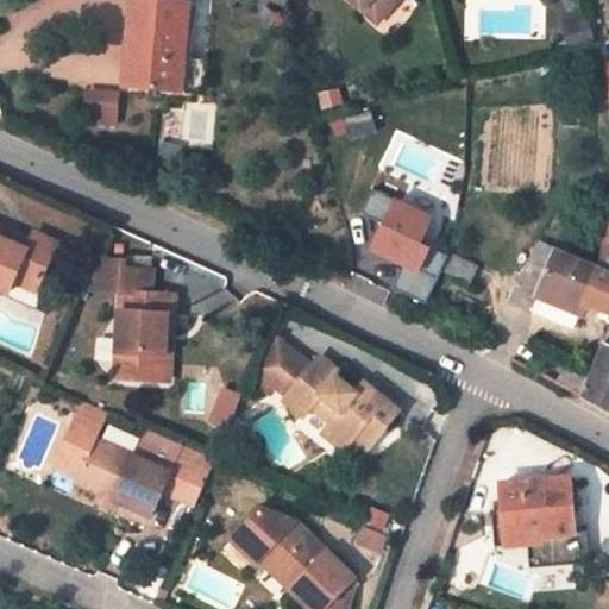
[(190,4),(154,0),(132,0),(129,46),(133,46),(130,86),(184,90),(186,66),(190,4)]
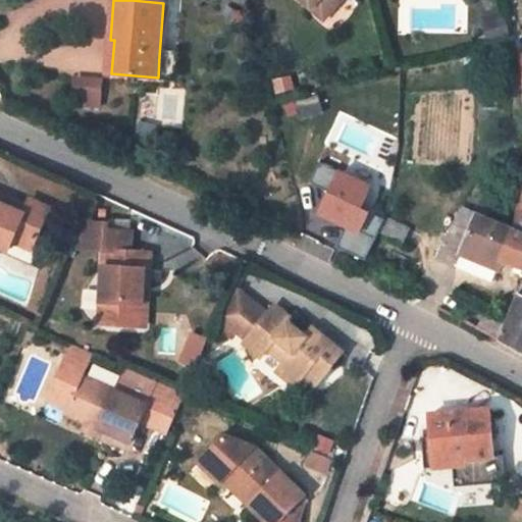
[(302,0),(312,8),(318,0),(326,0),(335,7),(341,0),(302,0)]
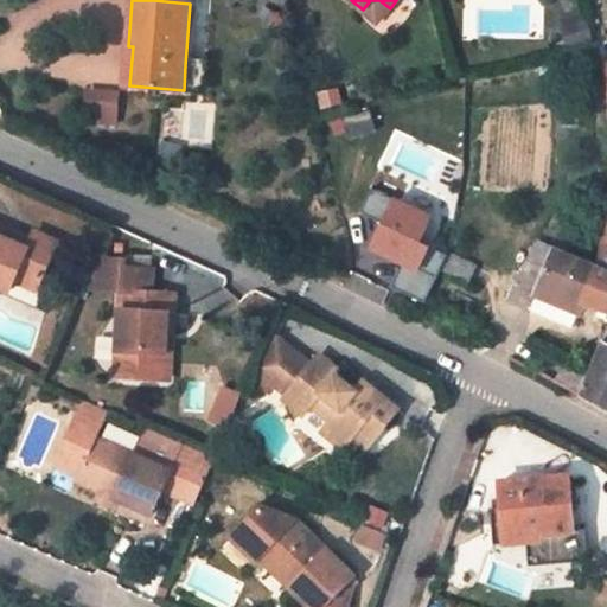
[(390,8),(379,0),(370,0),(363,10),(377,23),(390,8)]
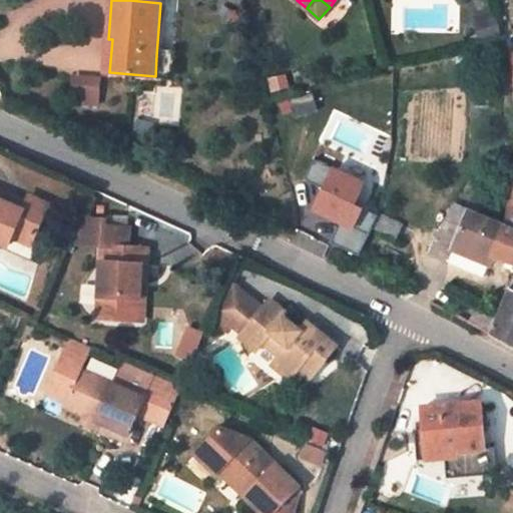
[(99,98),(98,74),(72,75),(73,99),(99,98)]
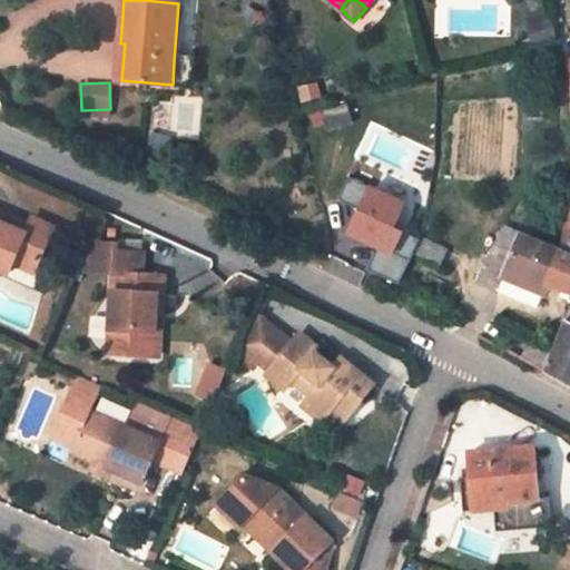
[(428,177),(400,172),(397,190),(430,198),(431,189),(426,189),(428,185),(428,177)]
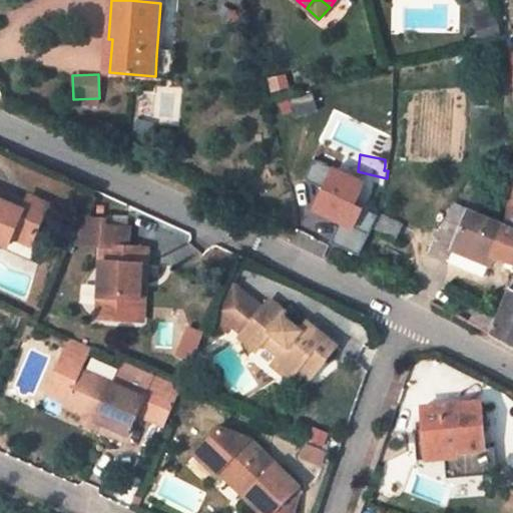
[(381,198),(363,191),(356,186),(352,193),(361,197),(357,203),(375,211),(381,198)]
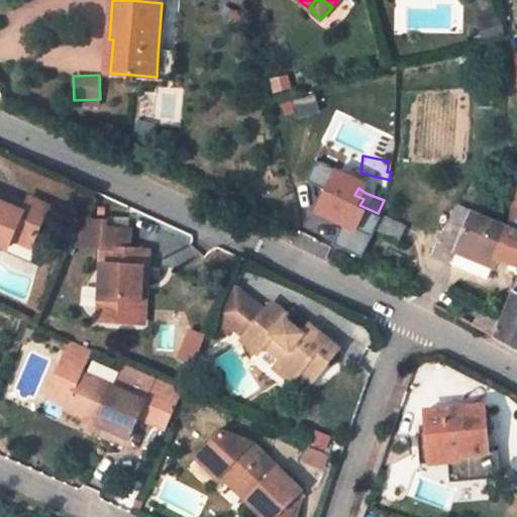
[(18,201),(0,192),(0,201),(15,208),(18,201)]
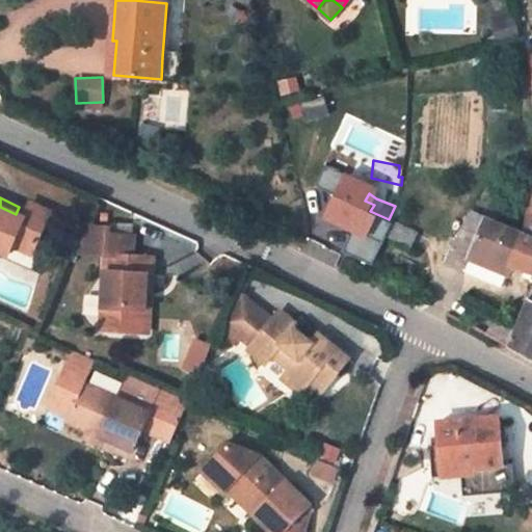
[(0,250),(9,255),(15,246),(33,254),(51,212),(31,204),(23,198),(19,207),(16,214),(0,207),(0,250)]
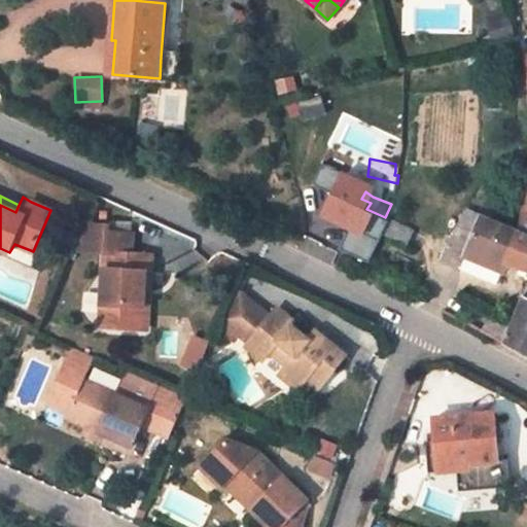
[(385,217),(366,209),(361,222),(379,231),(385,217)]
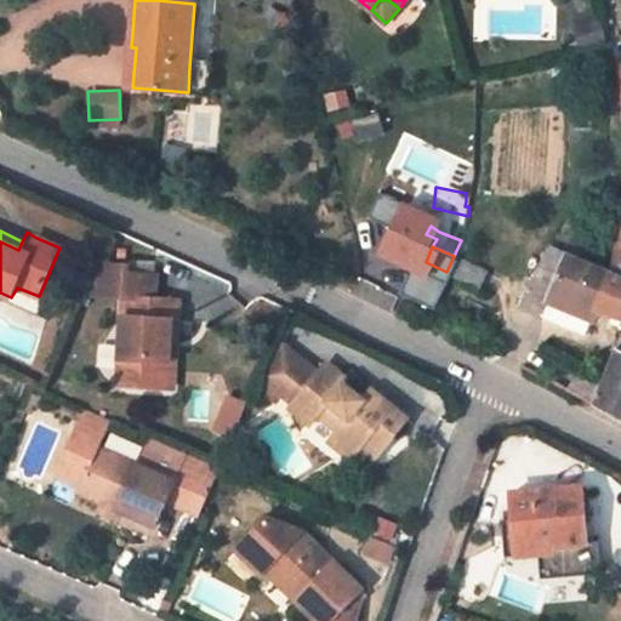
[(620,277),(615,274),(568,256),(550,248),(520,308),(539,315),(540,313),(545,300),(592,318),(596,319),(600,309),(620,314),(620,277)]
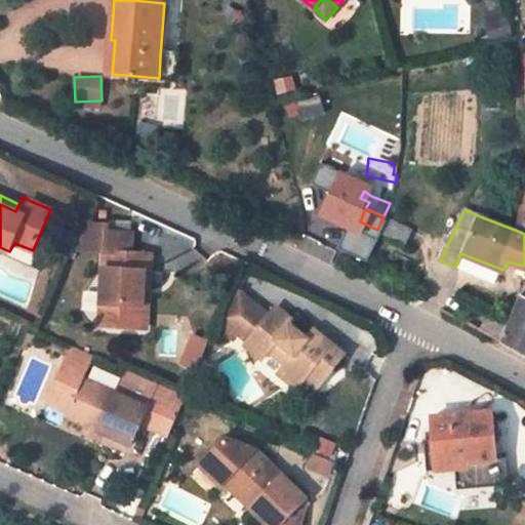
[(413,230),(390,216),(380,231),(406,244),(413,230)]
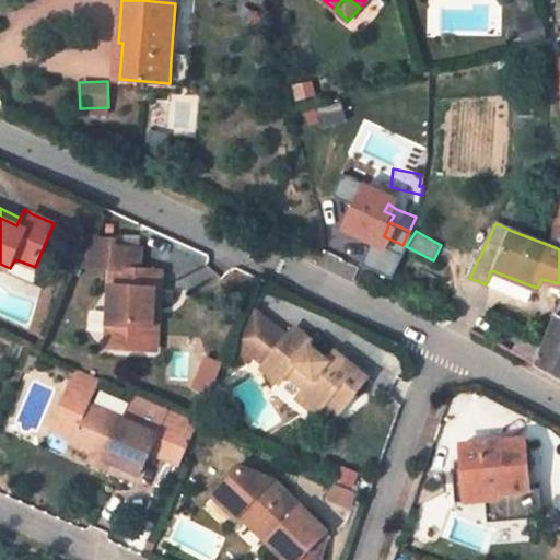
[(117,238),(92,236),(81,265),(113,267),(108,347),(152,350),(155,289),(161,289),(162,270),(140,269),(141,247),(117,246),(117,238)]
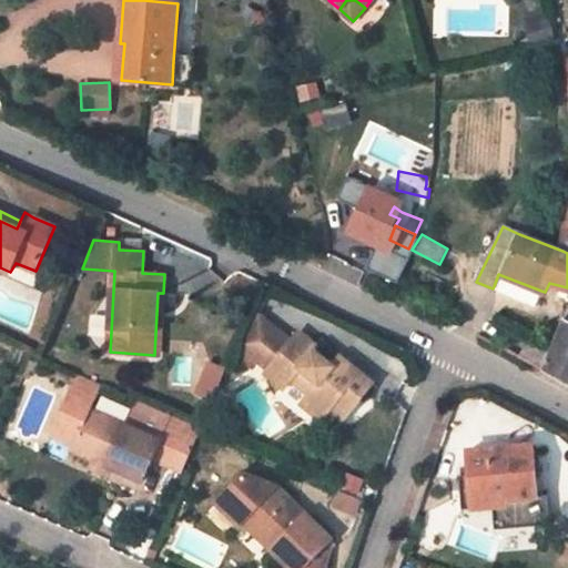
[(498,274),(494,286),(536,304),(541,291),(498,274)]
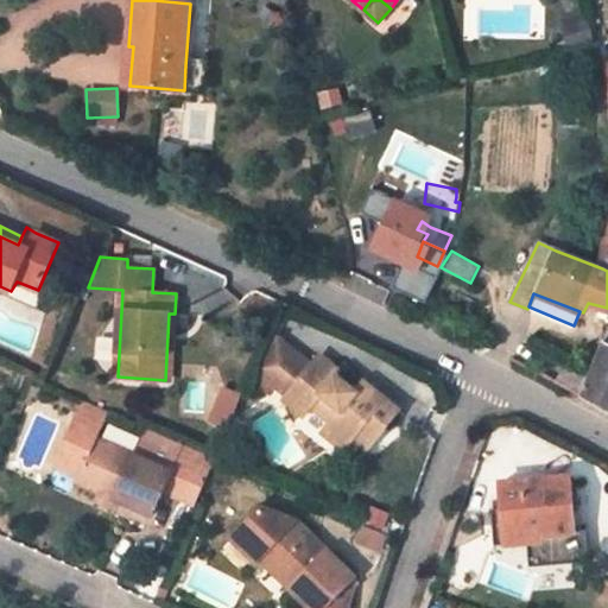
[(169,314),(165,380),(170,380),(175,314),(169,314)]
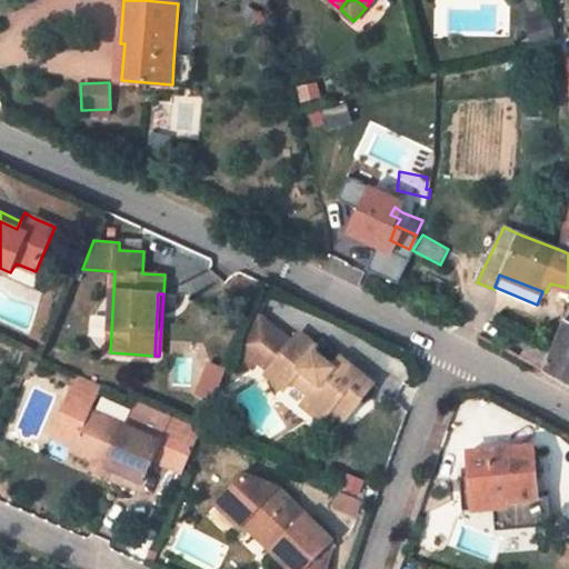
[(291,342),(253,311),(235,356),(249,368),(257,358),(269,369),(288,385),(292,380),(309,395),(302,403),(322,420),(329,412),(332,409),(345,420),(375,385),(341,356),(335,366),(317,350),(318,348),(299,332),(291,342)]
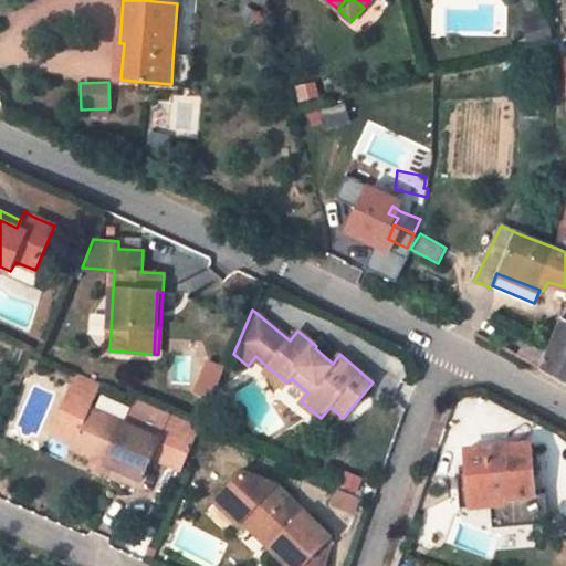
[(565,318),(562,317),(548,350),(541,369),(565,383),(565,318)]
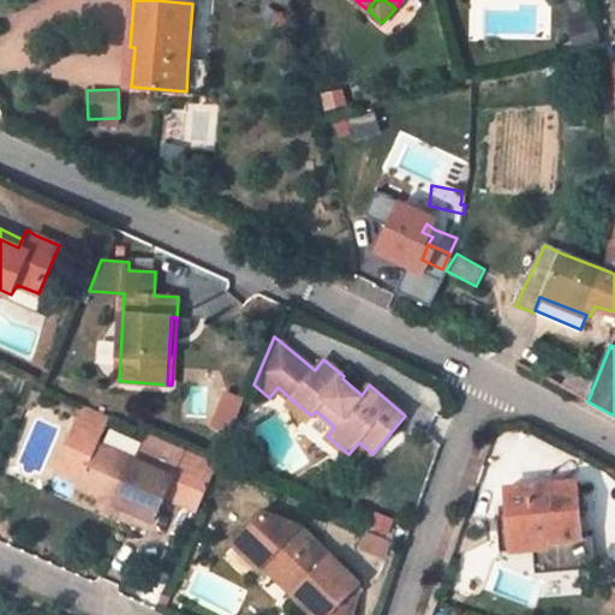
[(596,381),(573,366),(561,388),(587,401),(596,381)]
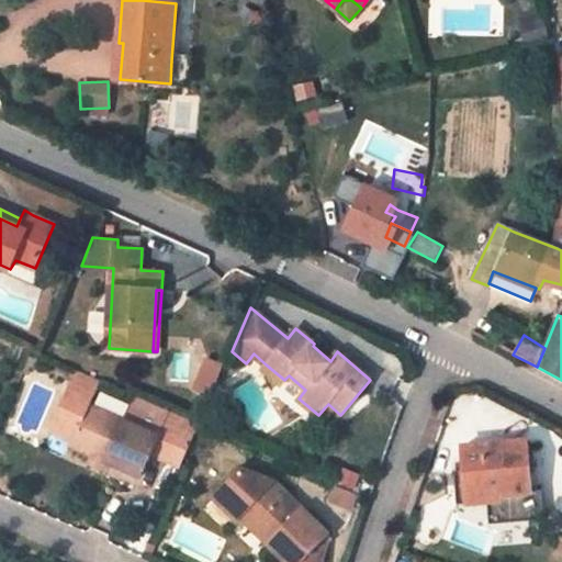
[(210,393),(222,362),(205,356),(193,386),(210,393)]
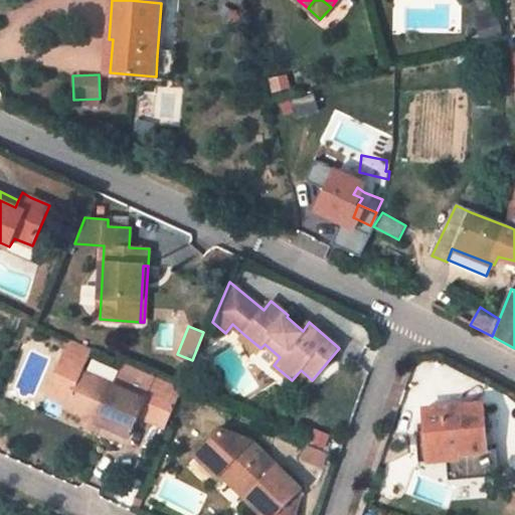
[(261,348),(243,334),(240,337),(258,352),(261,348)]
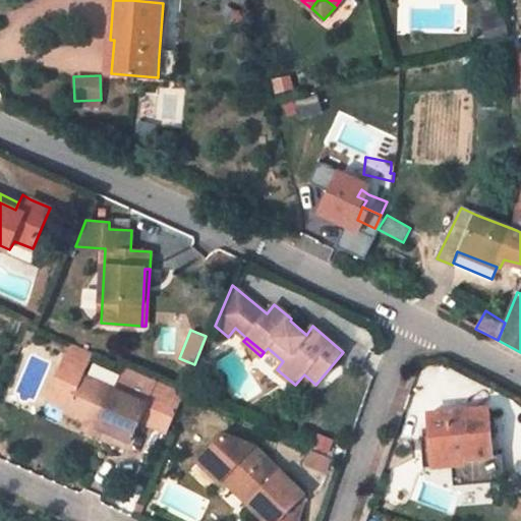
[(91,352),(70,342),(53,383),(72,392),(66,406),(64,411),(84,421),(98,427),(129,441),(137,420),(166,432),(183,393),(126,367),(116,390),(81,375),(91,352)]
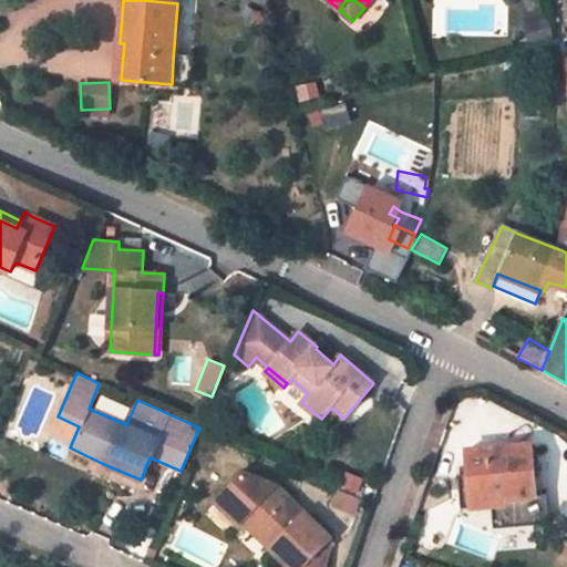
[(340,422),(343,419),(331,408),(328,411),(340,422)]
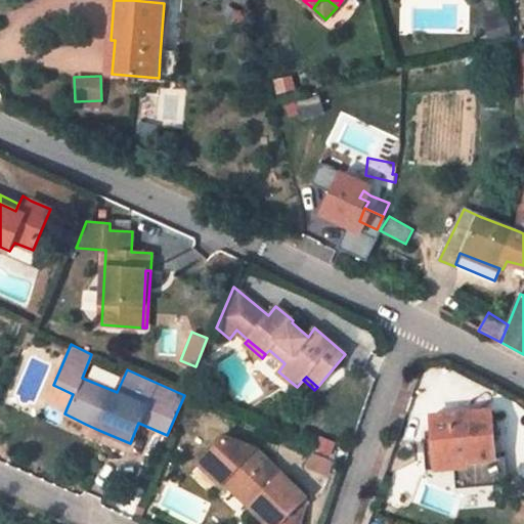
[(73,394),(53,385),(46,399),(67,408),(73,394)]
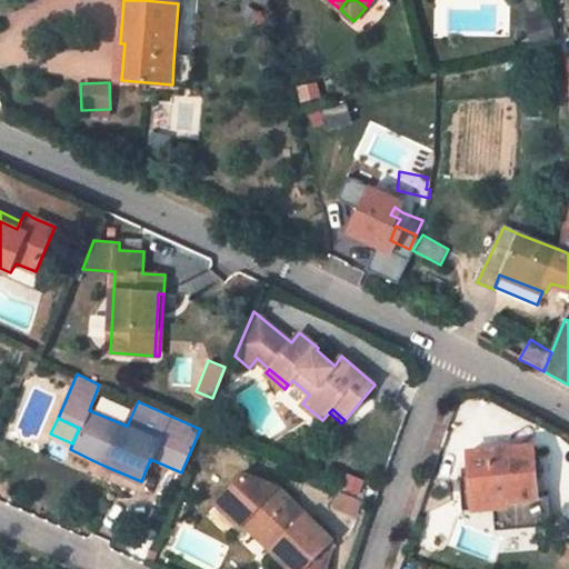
[(535,445),(468,450),(470,475),(472,497),(492,495),(493,500),(539,496),(535,445)]
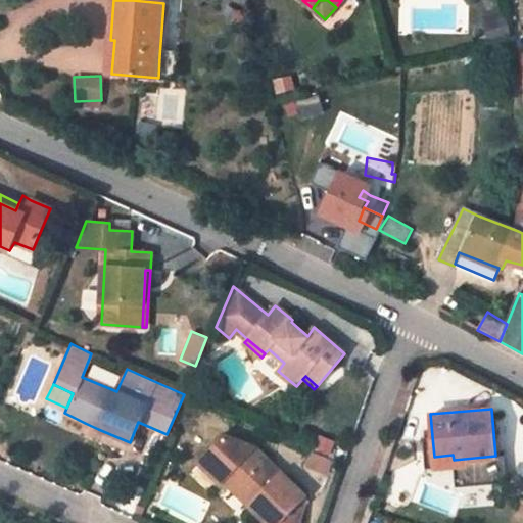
[(98,429),(85,423),(82,430),(95,436),(98,429)]
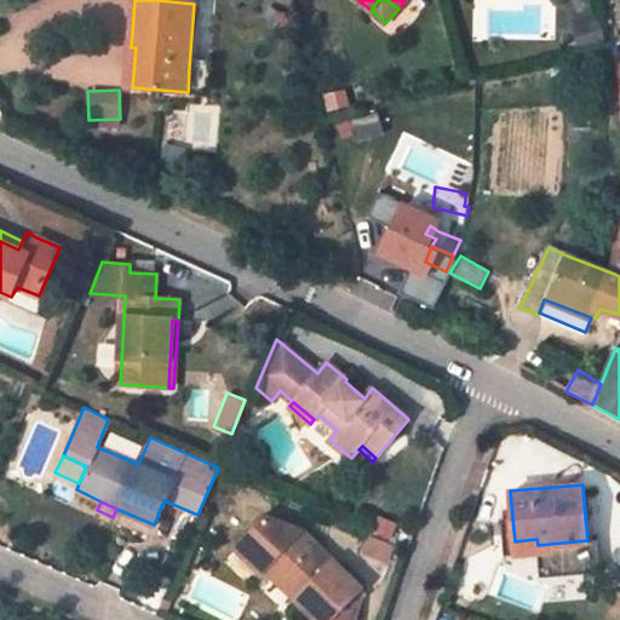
[(303,532),(268,517),(240,547),(265,573),(267,570),(273,563),(303,593),(298,598),(319,619),(355,619),(362,603),(355,597),(363,589),(303,532)]
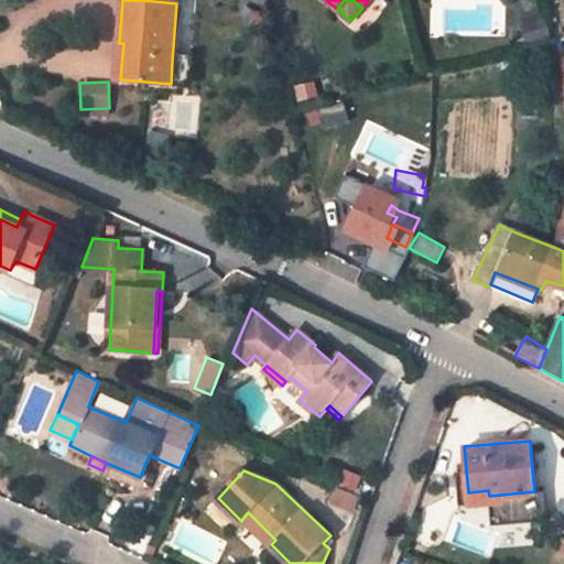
[(458,505),(489,502),(489,496),(488,490),(468,492),(466,470),(455,472),(458,505)]
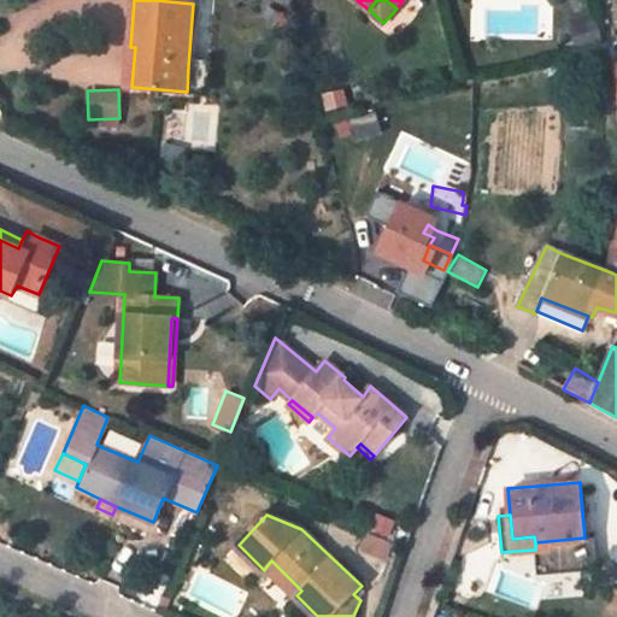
[(385,560),(394,541),(372,530),(363,548),(385,560)]
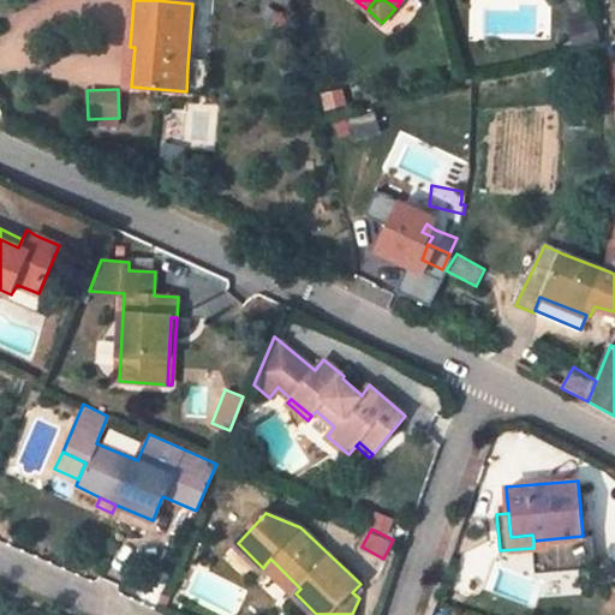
[(583,536),(533,541),(533,548),(536,572),(596,567),(593,535),(583,536)]
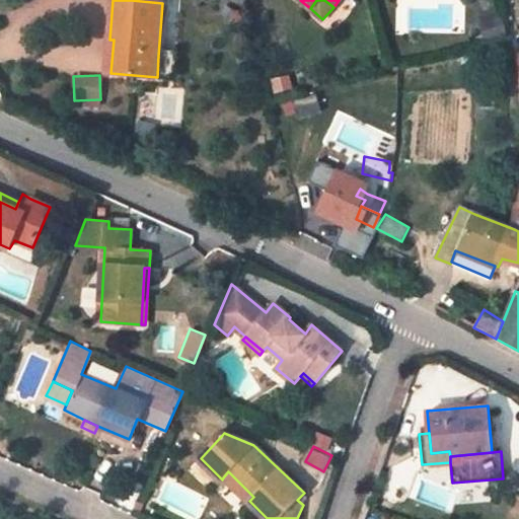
[(253,497),(228,471),(223,477),(249,501),(253,497)]
